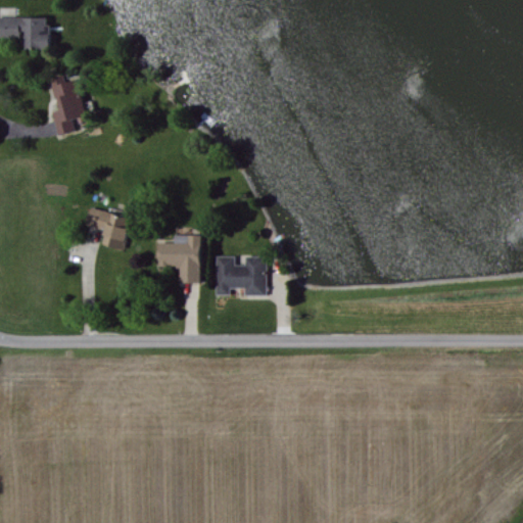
[(44,18),(0,16),(0,38),(21,39),(20,48),(47,49),(48,35),(44,34),(44,18)]
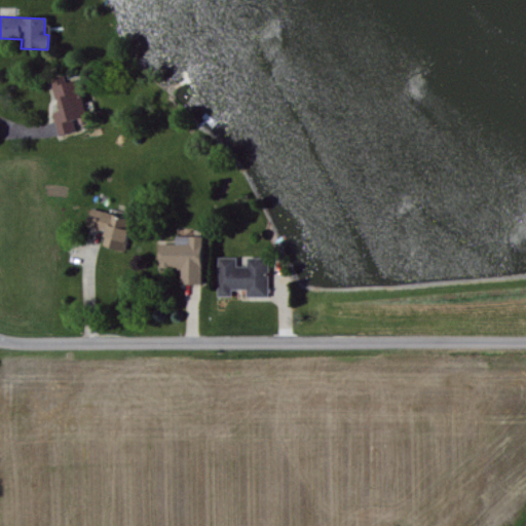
[(59,136),(75,132),(71,119),(85,115),(76,80),(66,83),(64,76),(50,79),(55,100),(58,100),(61,111),(52,114),(59,136)]
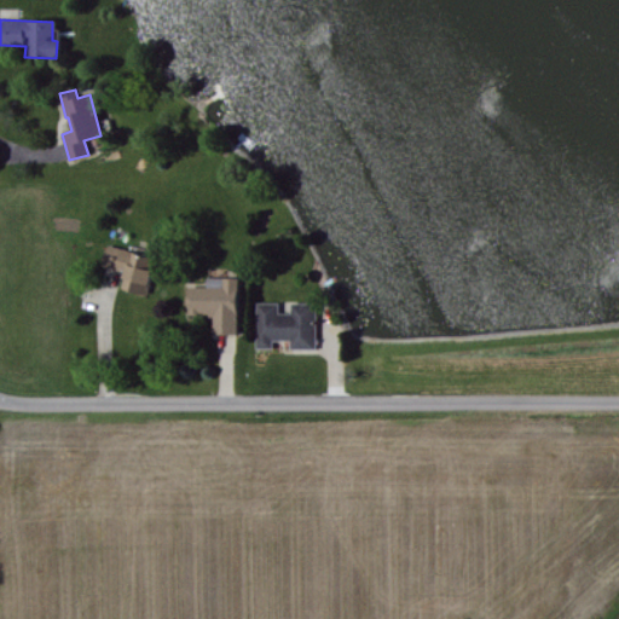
[(144,294),(152,256),(105,246),(100,266),(123,271),(120,288),(144,294)]
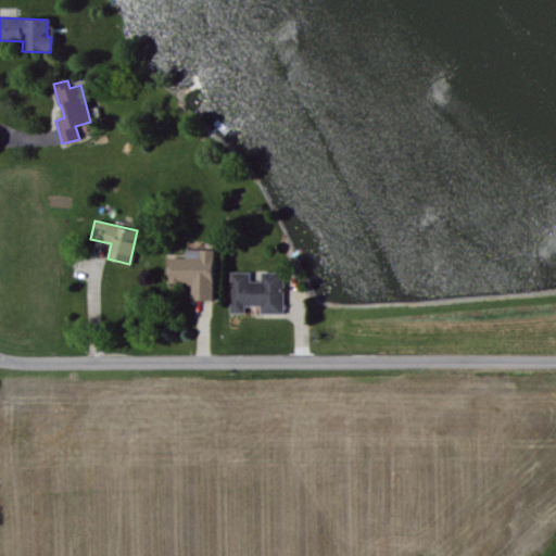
[(185,257),(167,257),(167,283),(191,283),(191,300),(213,300),(212,250),(185,250),(185,257)]
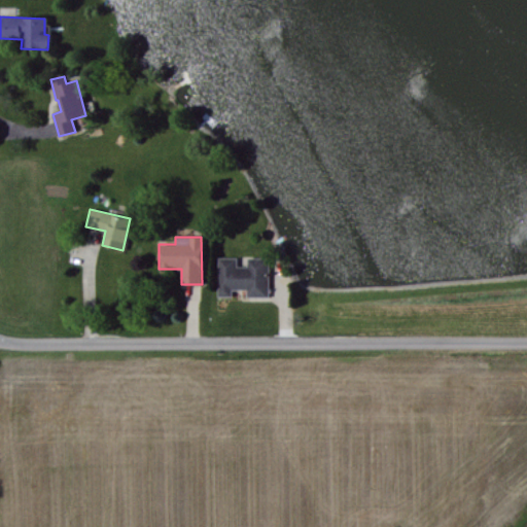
[(268,296),(269,258),(247,258),(247,267),(236,267),(236,258),(218,257),(217,296),(231,296),(231,289),(247,289),(247,296),(268,296)]
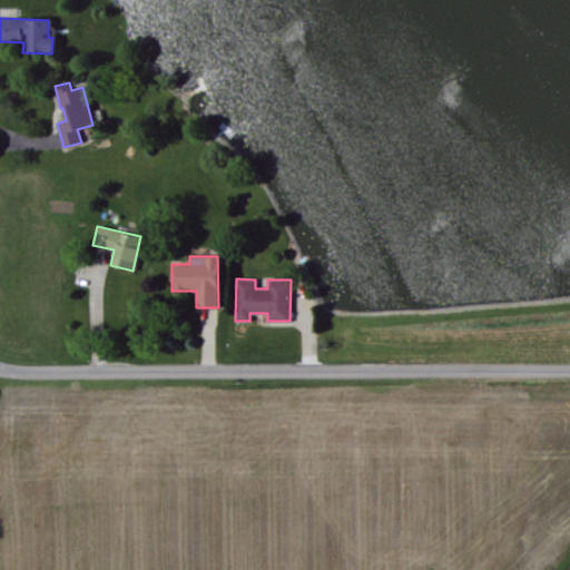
All buildings are outlined.
